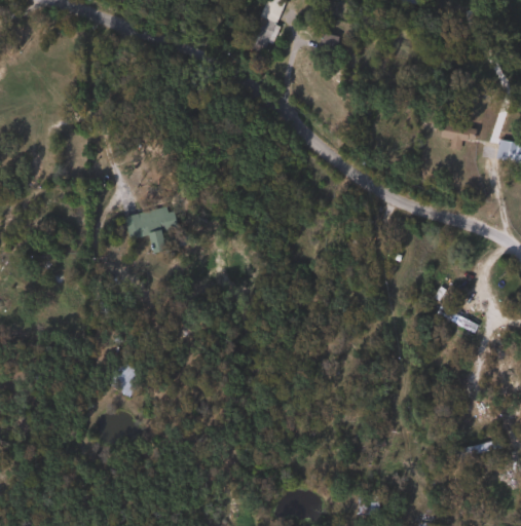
[(285,0),(267,54),(249,48),(264,0),(285,0)]
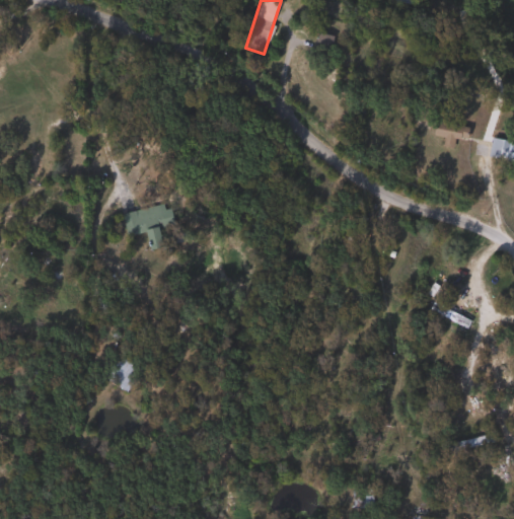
[(334,35),(332,50),(316,48),(318,33),(334,35)]
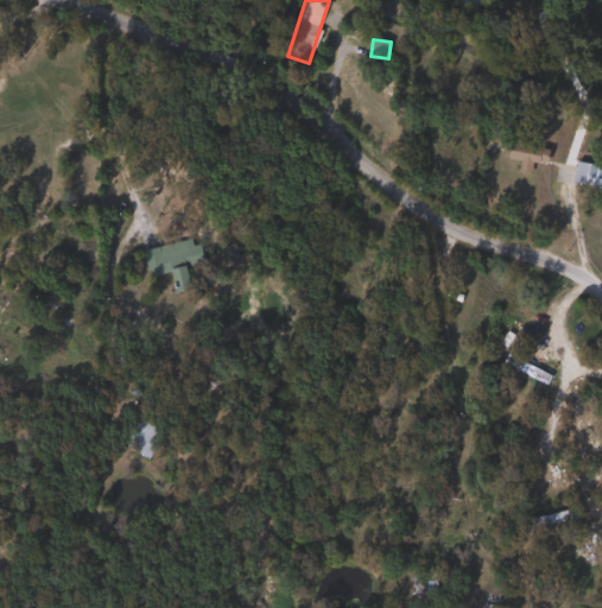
[(520,172),(520,160),(511,160),(511,146),(549,146),(549,163),(534,163),(534,172),(520,172)]
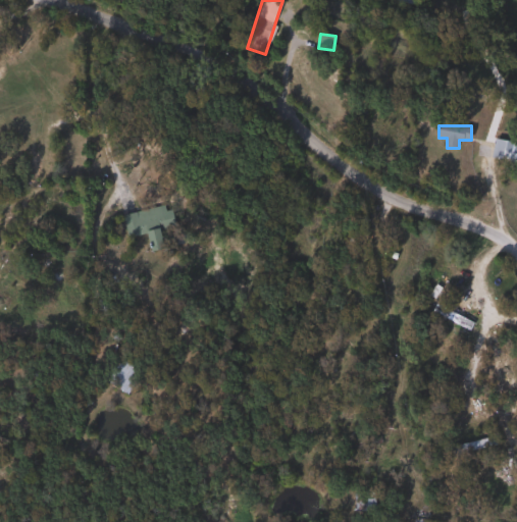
[(516,163),(493,159),(497,139),(516,142),(516,163)]
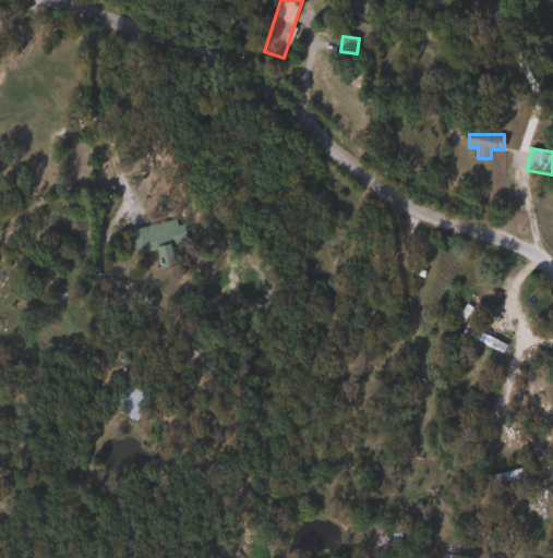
[(132,230),(179,220),(188,263),(164,268),(159,250),(137,255),(132,230)]
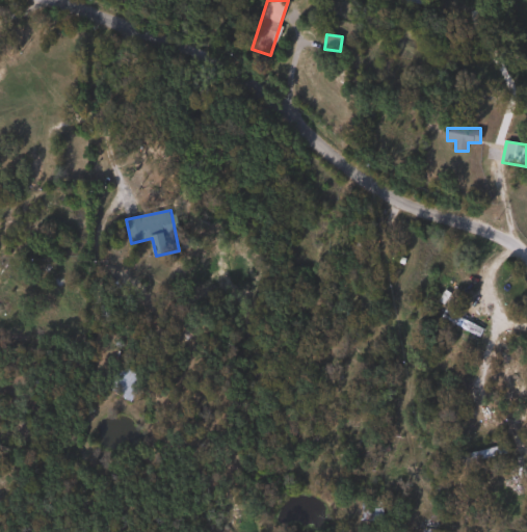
[(443,317),(447,311),(483,329),(480,337),(443,317)]
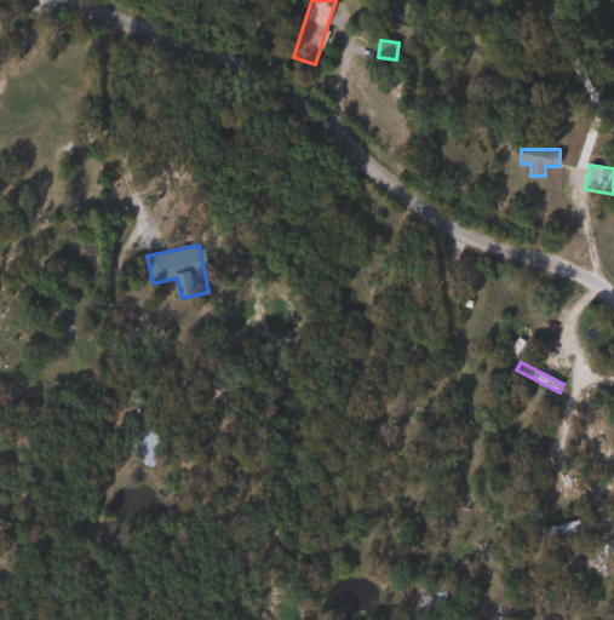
[(124,449),(141,424),(168,442),(151,469),(124,449)]
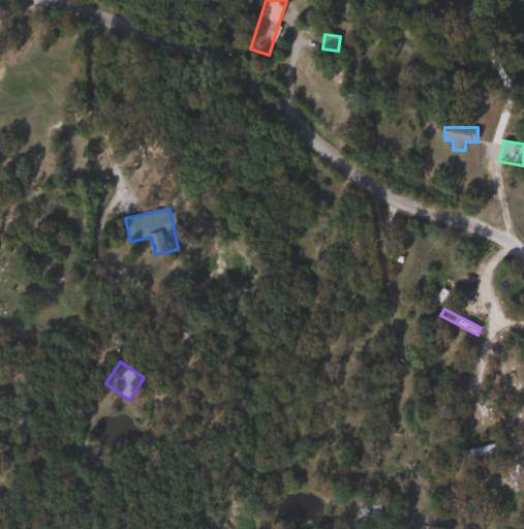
[(458,455),(499,442),(501,450),(460,463),(458,455)]
